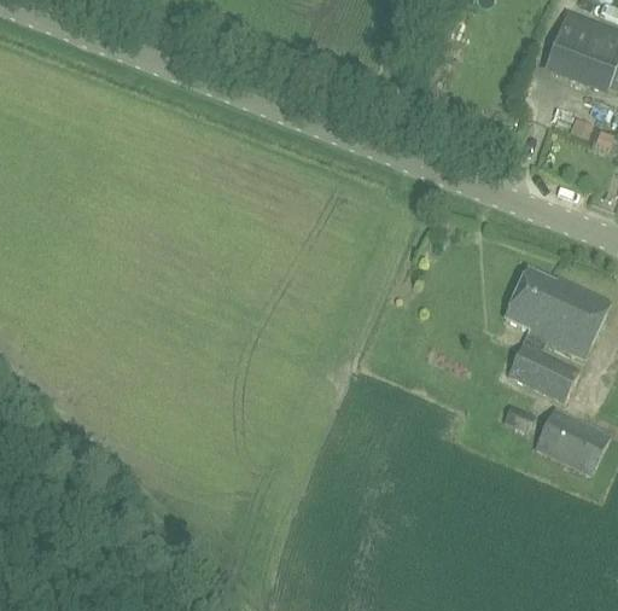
[(617,29),(569,11),(549,59),(617,86),(617,29)]
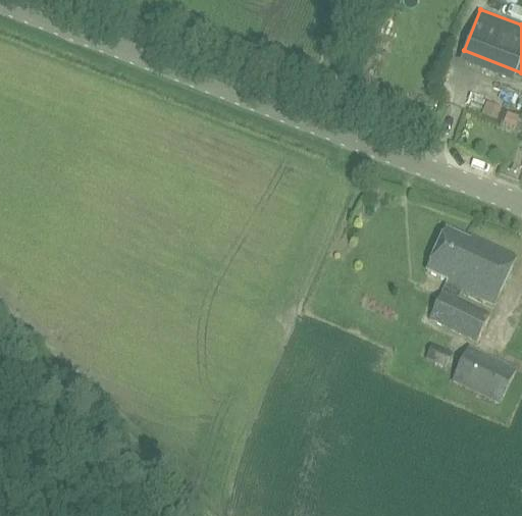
[(499,117),(503,105),(487,100),(483,111),(499,117)]
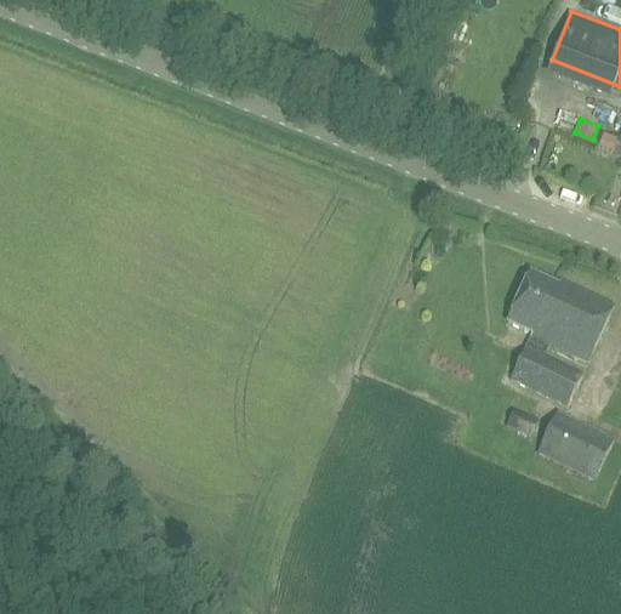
[(598,147),(611,152),(617,136),(604,131),(598,147)]
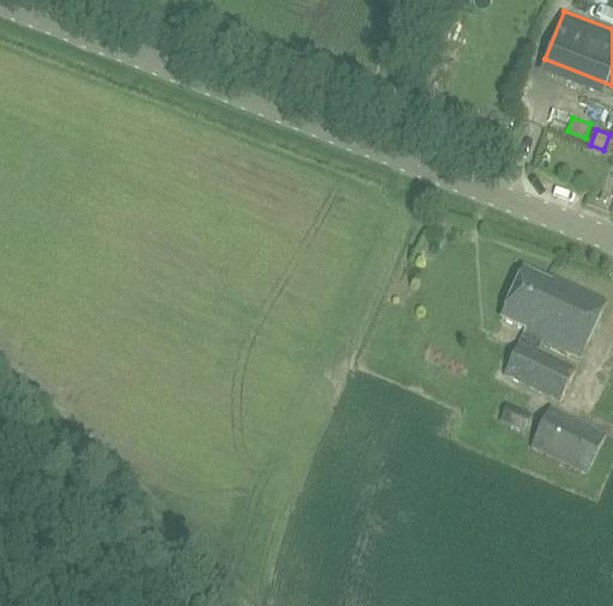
[(522,264),(499,314),(525,326),(503,371),(560,397),(575,365),(540,350),(545,338),(580,353),(605,297),(551,272),(550,276),(522,264)]
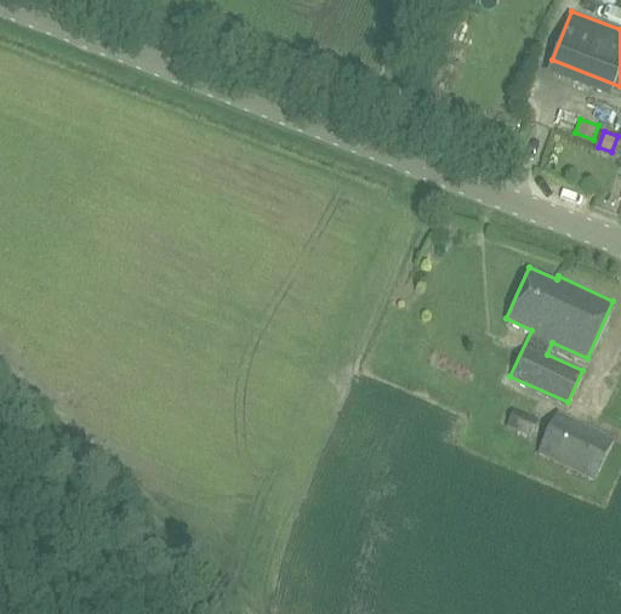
[(537,415),(514,404),(506,421),(529,432),(537,415)]
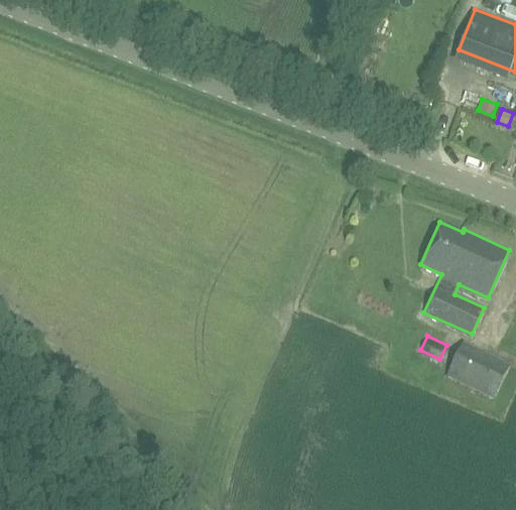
[(494,394),(510,361),(463,338),(446,371),(494,394)]
